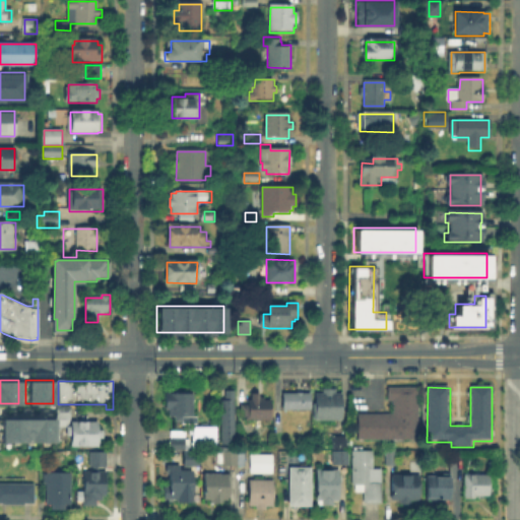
[(359,423),(359,415),(391,415),(391,401),(388,401),(388,389),(417,389),(417,438),(359,438),(359,423)]
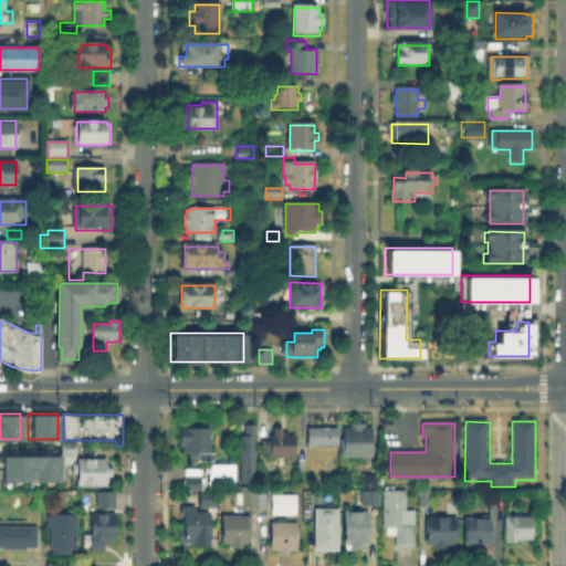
[(364,426),(364,430),(371,430),(371,458),(345,458),(345,457),(344,457),(344,438),(345,438),(345,430),(354,430),(354,426),(364,426)]
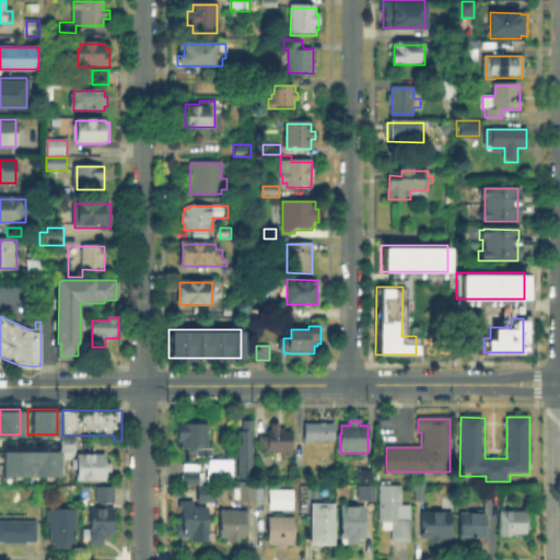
[(241,456),(241,432),(245,432),(245,423),(253,423),(254,477),(241,477),(241,456)]
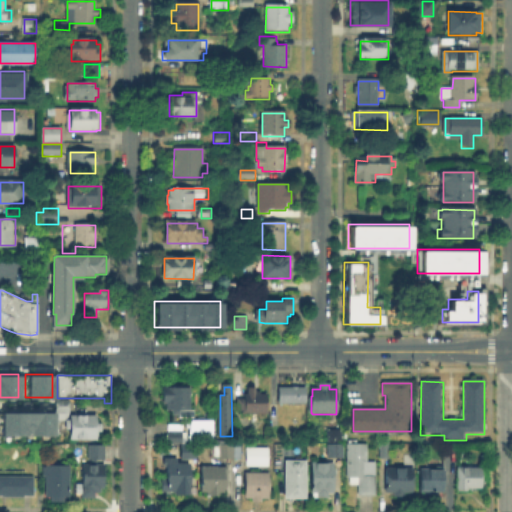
[(305,404),(282,404),(282,387),(305,387),(305,404)]
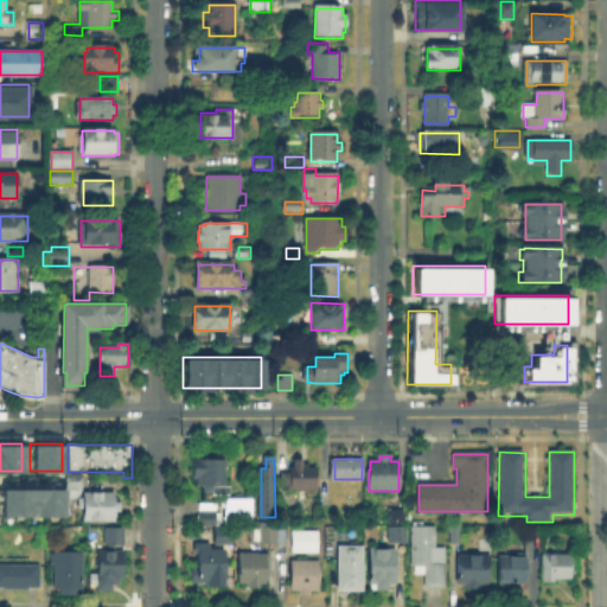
[(304,460),(304,470),(314,470),(314,473),(315,473),(315,490),(282,489),(282,473),(293,473),(293,460),(304,460)]
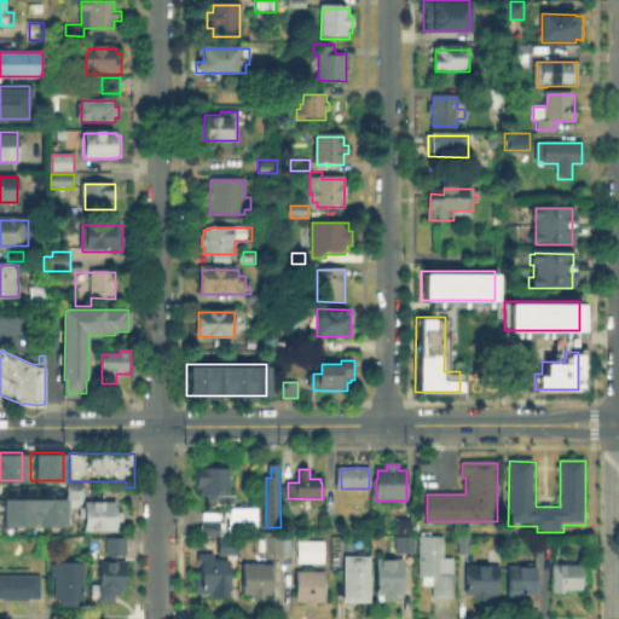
[(231,487),(231,496),(235,496),(235,503),(209,503),(209,496),(203,496),(203,487),(198,487),(198,472),(231,472),(231,487)]
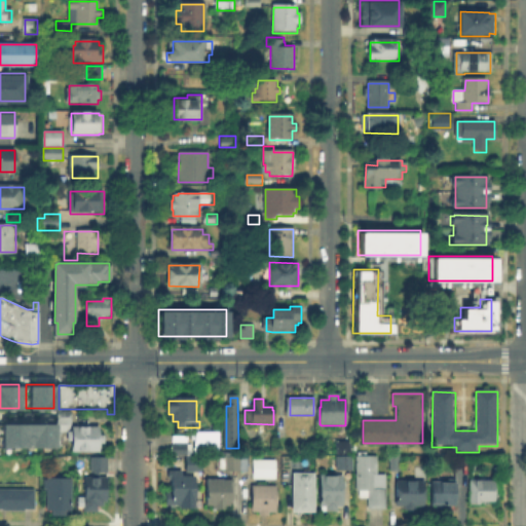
[(71,428),(59,428),(59,411),(71,411),(71,428)]
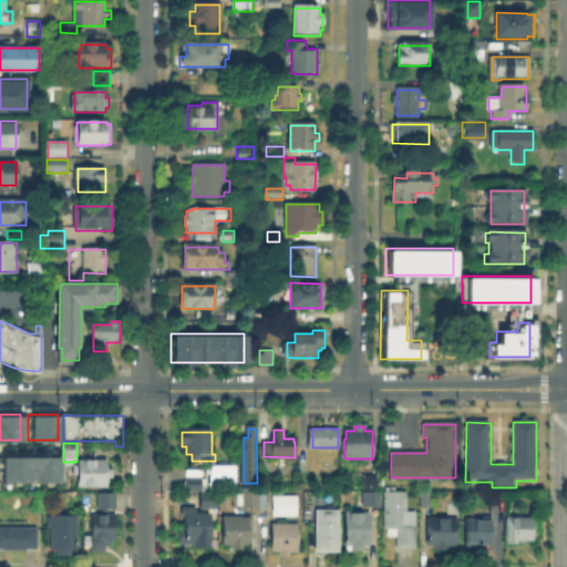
[(0,455),(58,455),(58,481),(0,481),(0,455)]
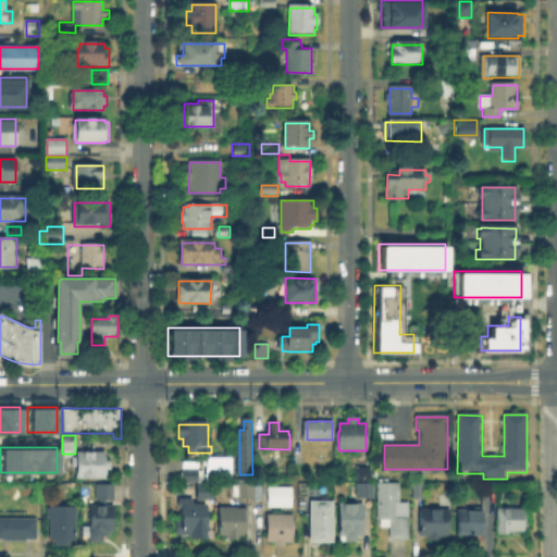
[(110,477),(73,475),(73,456),(110,456),(110,477)]
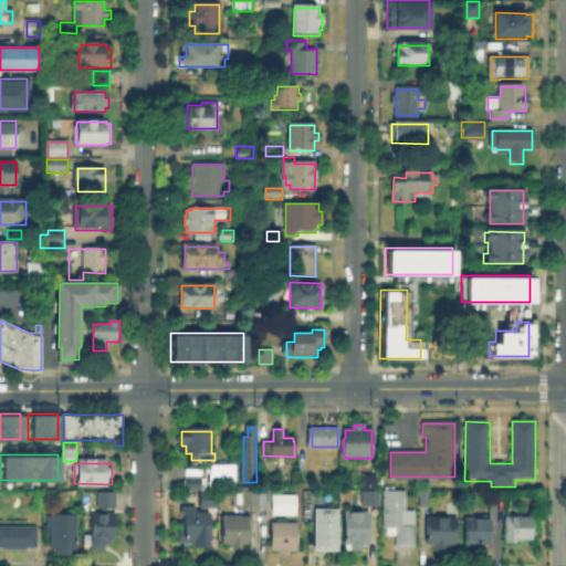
[(232,482),(232,463),(207,463),(208,483),(232,482)]
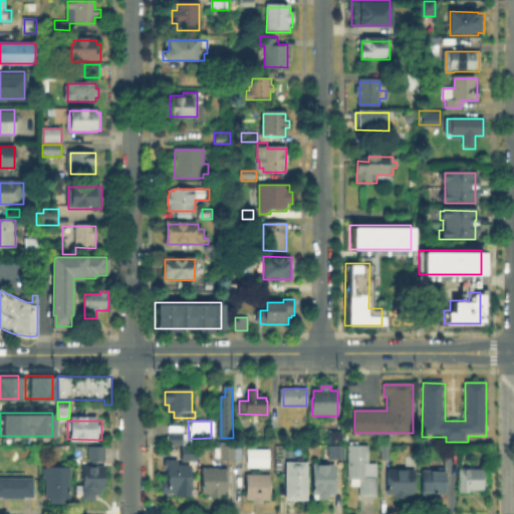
[(330,432),(345,432),(345,458),(330,458),(330,432)]
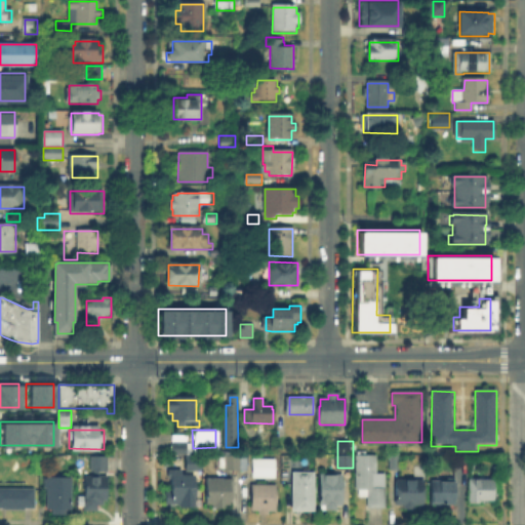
[(173,443),(188,443),(188,453),(173,453),(173,443)]
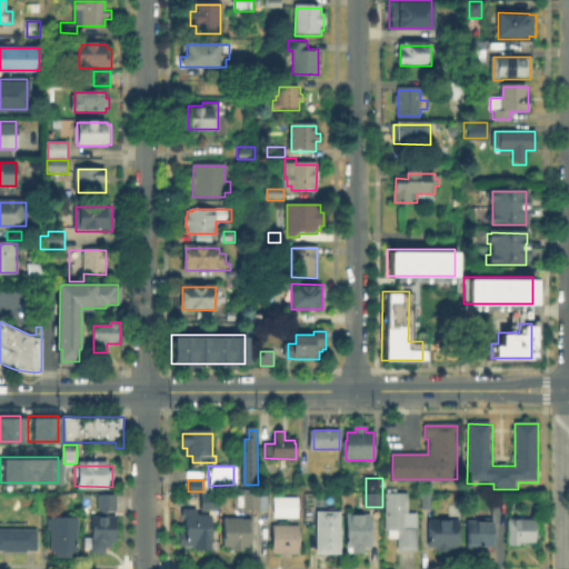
[(387,532),(387,496),(409,495),(409,505),(418,505),(418,550),(401,550),(401,532),(387,532)]
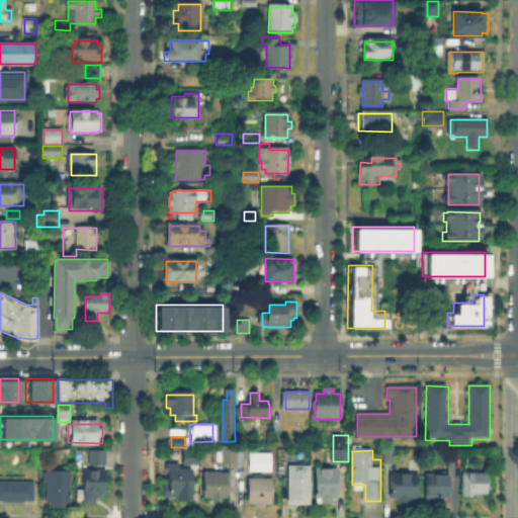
[(394,450),(394,462),(385,462),(385,450),(394,450)]
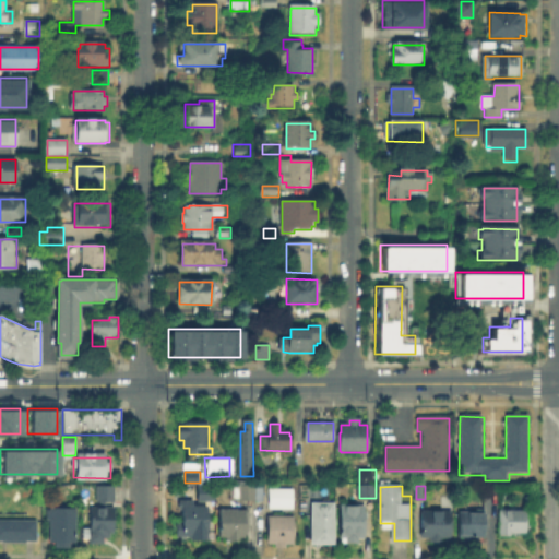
[(96,502),(97,487),(116,487),(116,502),(96,502)]
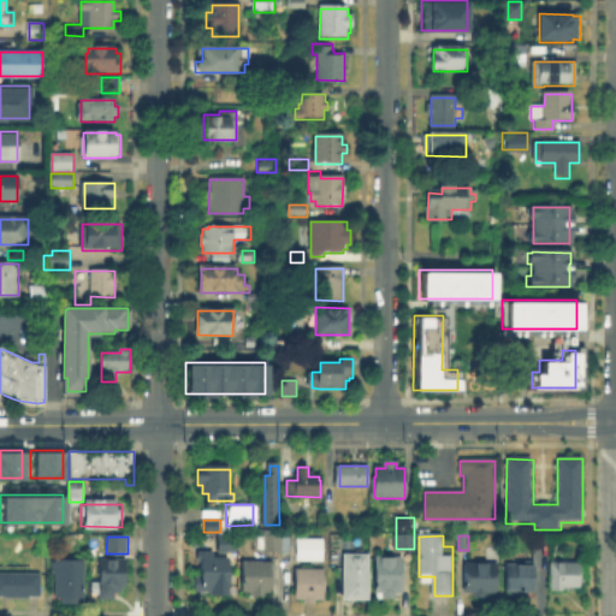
[(265,537),(282,537),(282,551),(265,551),(265,537)]
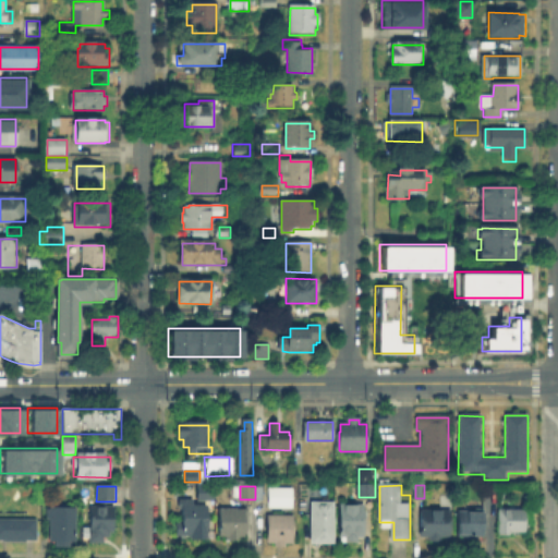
[(290,506),(265,506),(265,486),(290,486),(290,506)]
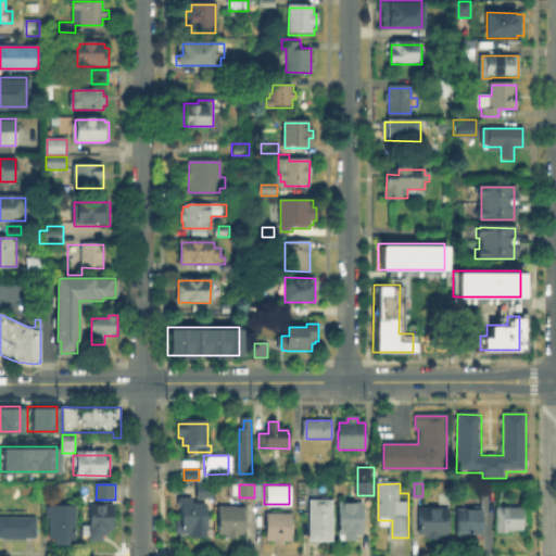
[(214,485),(214,498),(198,498),(198,485),(214,485)]
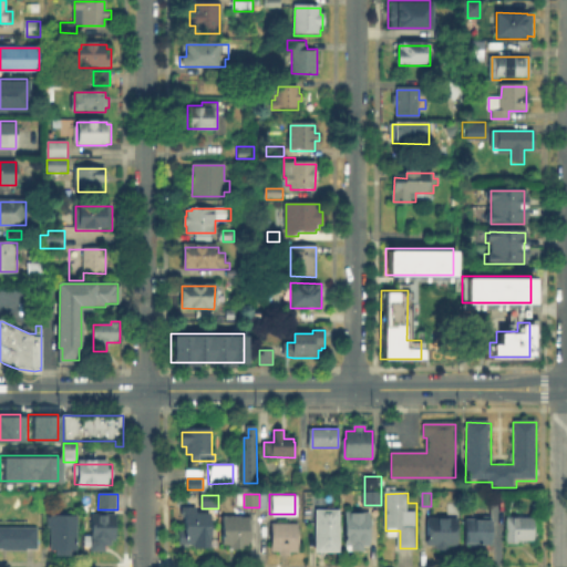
[(339,554),(316,553),(317,511),(326,511),(326,501),(340,501),(339,554)]
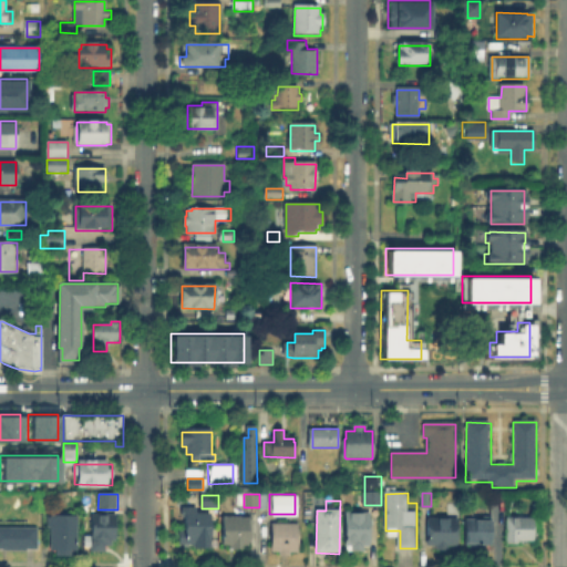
[(196,508),(196,514),(210,514),(210,543),(208,543),(208,549),(196,549),(196,543),(181,543),(181,531),(186,531),(186,517),(183,517),(183,508),(196,508)]
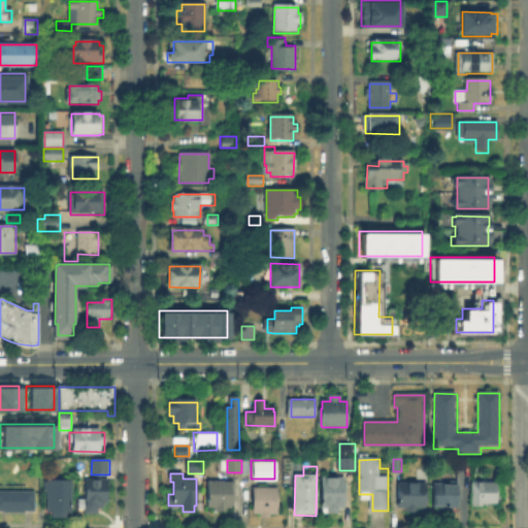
[(322,512),(322,477),(347,477),(345,512),(322,512)]
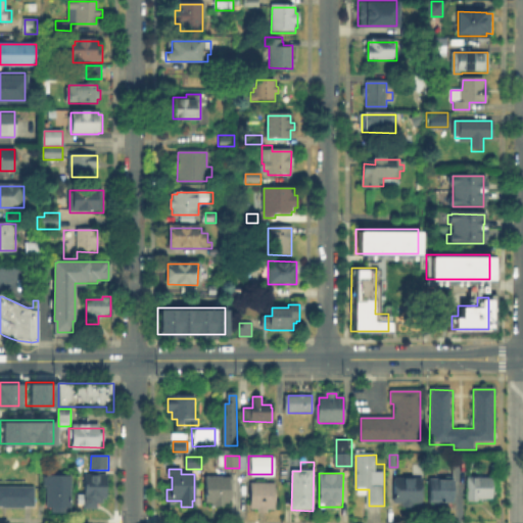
[(98,510),(85,510),(85,474),(107,474),(107,503),(98,502),(98,510)]
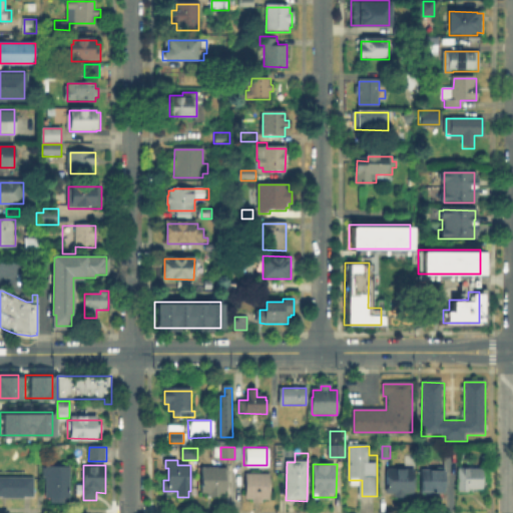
[(64,498),(64,504),(51,504),(51,498),(46,498),(46,467),(71,467),(70,498),(64,498)]
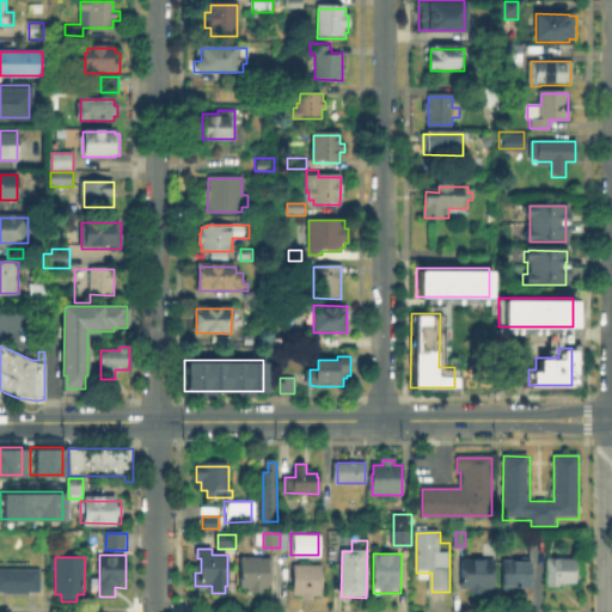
[(271,558),(270,591),(243,591),(243,558),(271,558)]
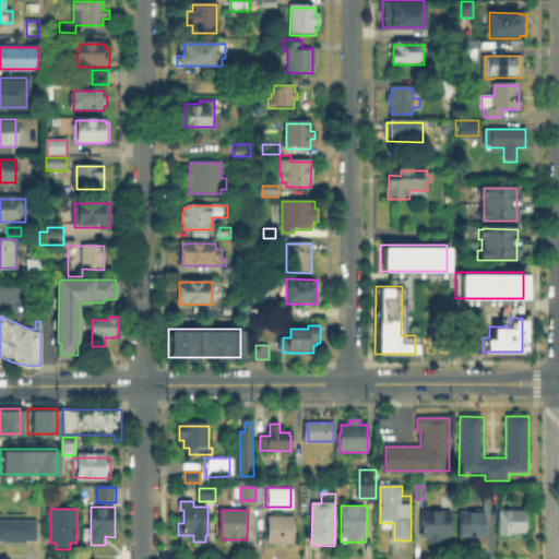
[(461,511),(485,511),(485,537),(461,537),(461,511)]
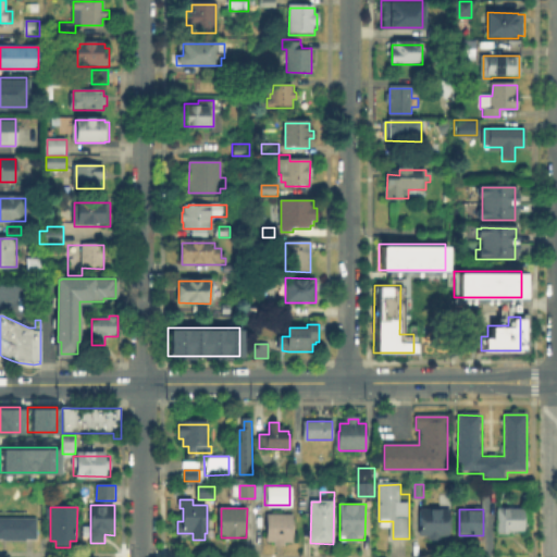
[(524,510),(523,533),(499,533),(499,509),(524,510)]
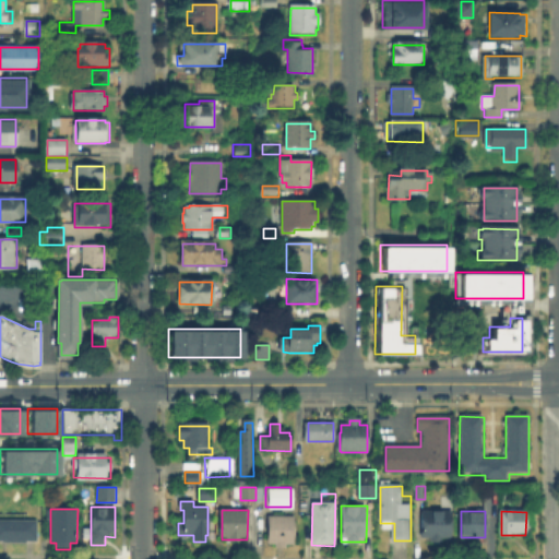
[(423,513),(451,512),(451,539),(423,539),(423,513)]
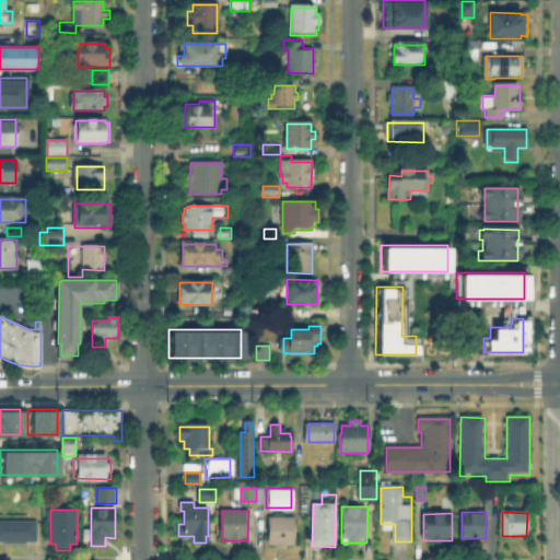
[(265,541),(265,514),(291,514),(291,543),(265,541)]
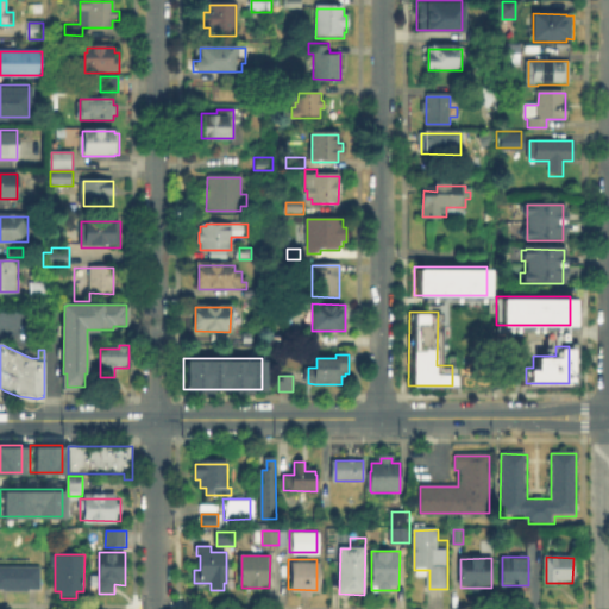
[(0,592),(0,566),(41,566),(41,592),(0,592)]
